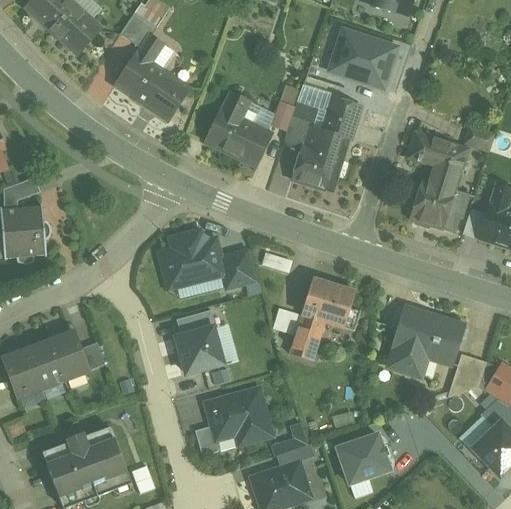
[(101,28),(70,0),(34,0),(27,8),(77,54),(101,28)]
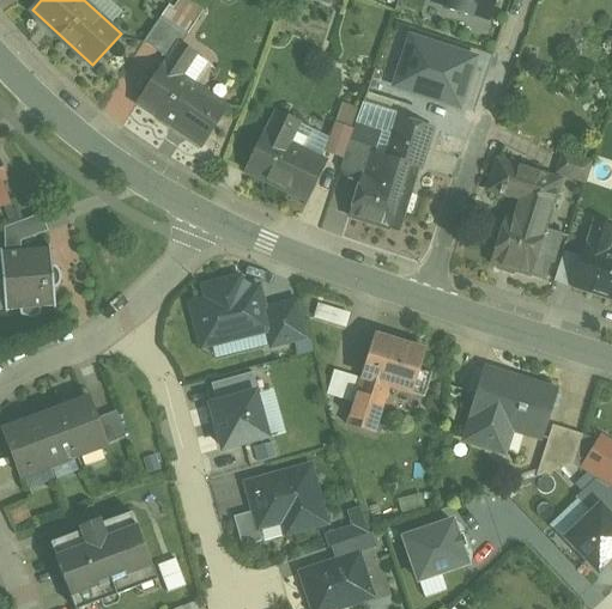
[(437,0),(449,4),(448,7),(471,14),(472,11),(488,16),(492,0),(437,0)]
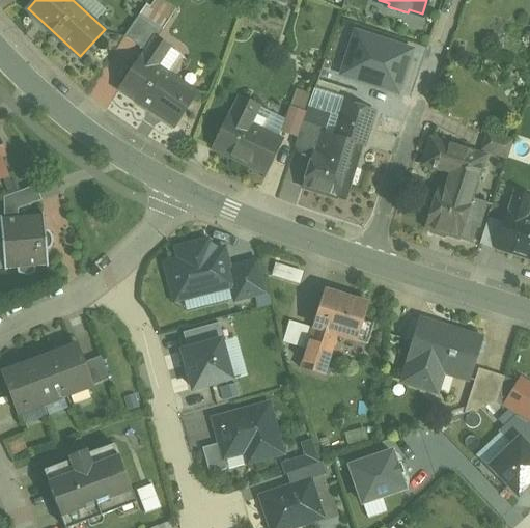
[(162,28),(139,12),(123,35),(144,49),(154,35),(156,37),(162,28)]
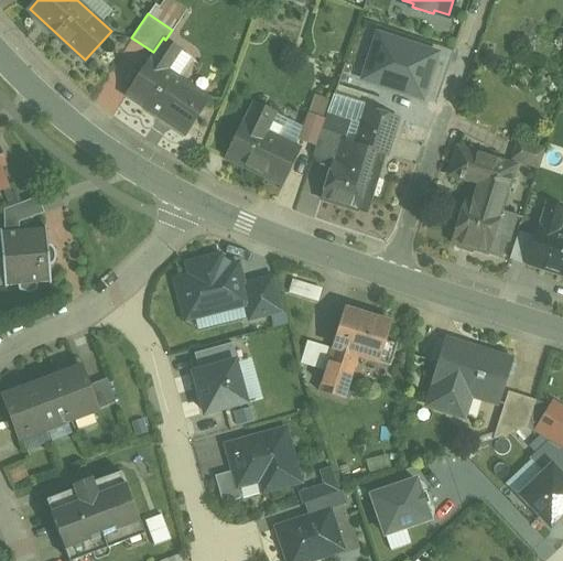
[(356,78),(421,99),(437,47),(371,28),(356,78)]
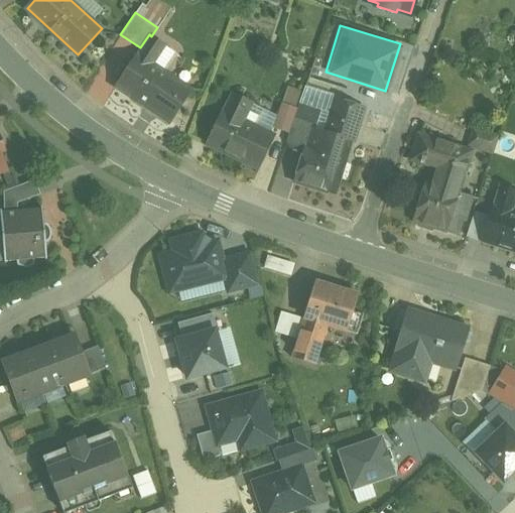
[(151,36),(149,34),(140,47),(116,85),(133,97),(132,99),(166,122),(189,90),(150,63),(163,44),(151,36)]
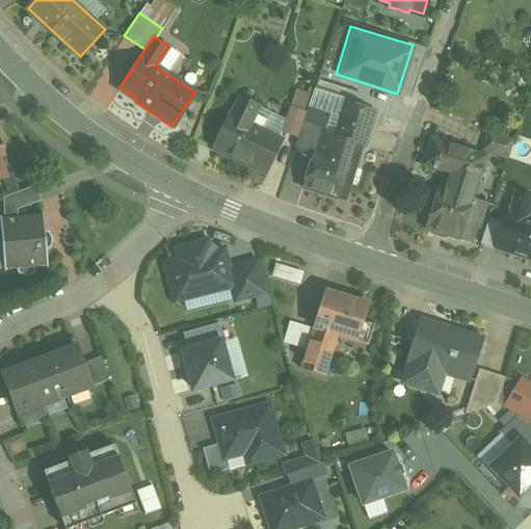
[(260,104),(240,95),(231,114),(230,113),(213,147),(266,172),(282,138),(249,123),(260,104)]
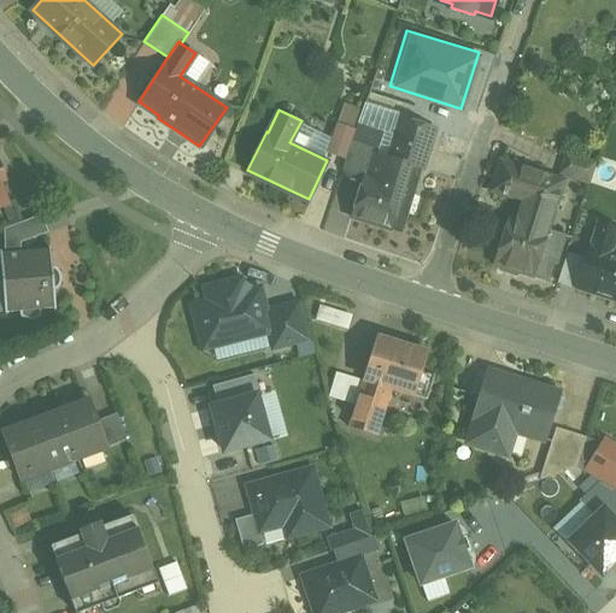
[(399,117),(388,155),(373,151),(365,176),(363,175),(351,214),(371,222),(371,223),(389,229),(391,227),(402,230),(406,214),(397,212),(404,189),(414,193),(421,168),(423,168),(435,128),(399,117)]
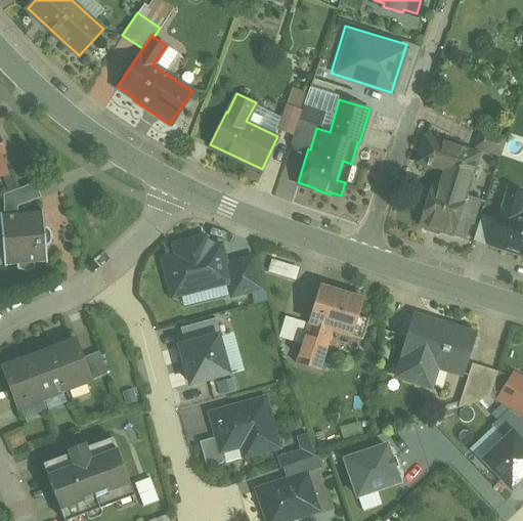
[(302,109),(287,102),(277,128),(294,134),(299,118),(302,109)]
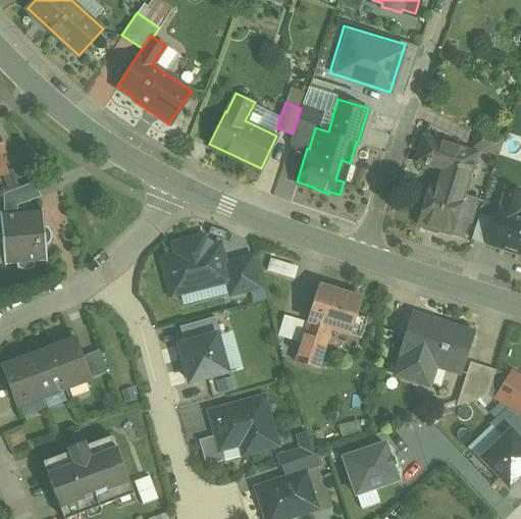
[(325,110),(303,103),(301,108),(298,117),(320,124),(325,110)]
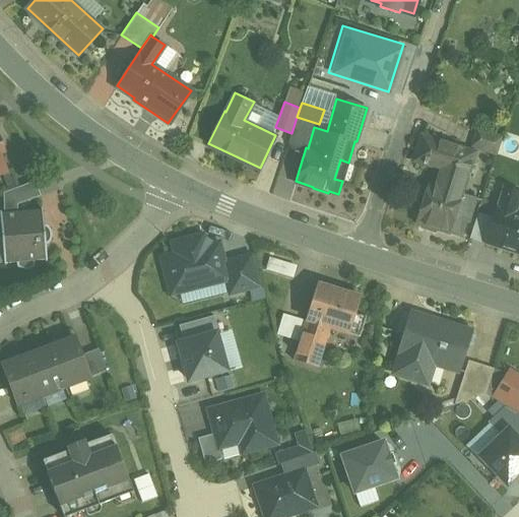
[(501,136),(477,128),(472,144),(496,152),(501,136)]
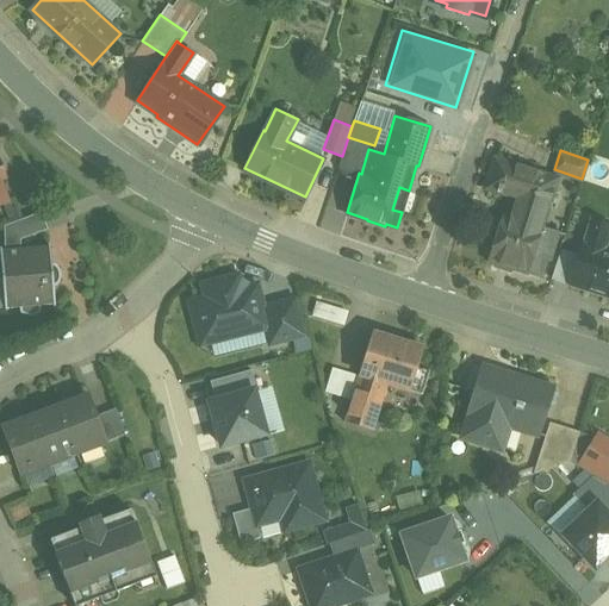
[(557,177),(495,158),(488,182),(519,193),(511,216),(503,213),(489,257),(509,263),(508,266),(540,276),(551,243),(539,238),(542,226),(541,225),(557,177)]
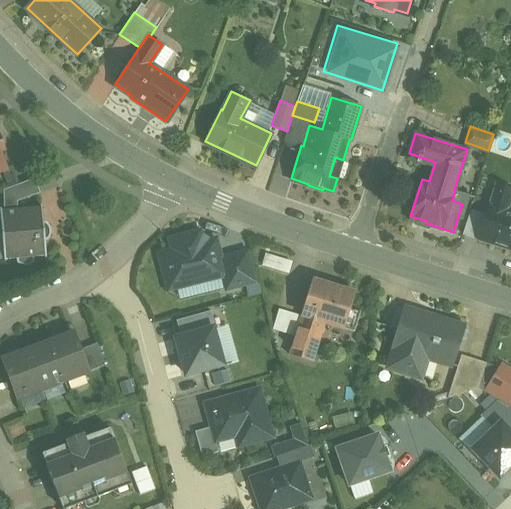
[(510,206),(508,206),(510,197),(510,185),(497,181),(491,200),(490,200),(486,210),(478,236),(510,246),(510,206)]
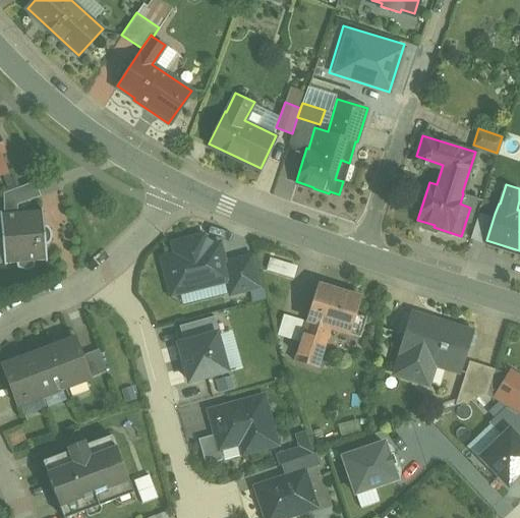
[(43,209),(0,213),(1,221),(0,220),(0,238),(2,238),(4,263),(16,262),(17,266),(21,268),(26,269),(32,268),(35,265),(35,260),(47,259),(46,243),(48,243),(49,242),(51,240),(52,237),(52,234),(52,231),(51,229),(50,227),(47,224),(44,224),(43,209)]
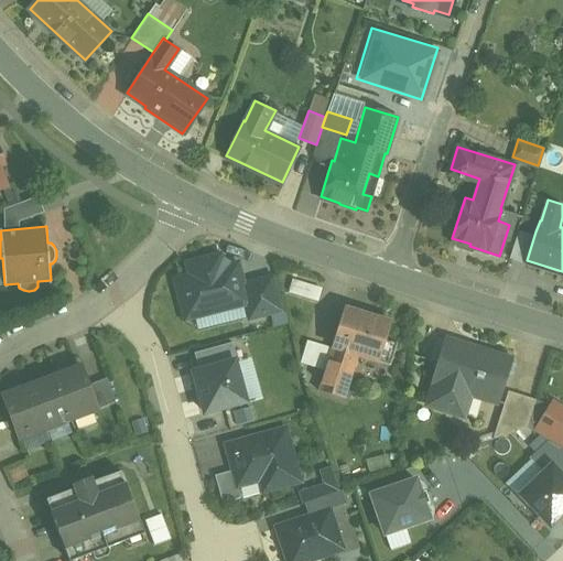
[(536,232),(519,226),(510,255),(527,260),(536,232)]
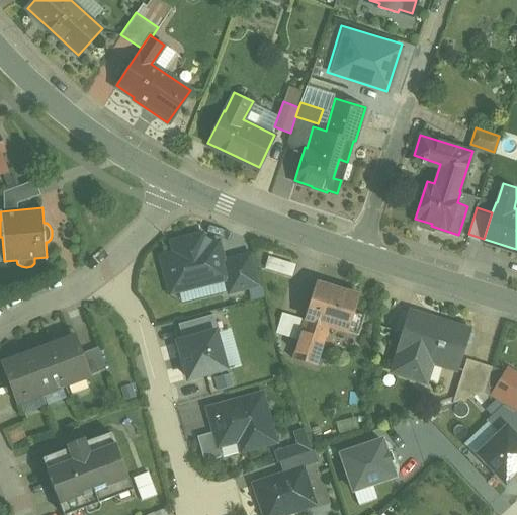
[(198,235),(198,234),(172,240),(174,252),(161,255),(167,279),(181,275),(183,286),(226,276),(217,241),(208,243),(202,239),(201,235),(200,233),(199,234),(199,235),(198,235)]
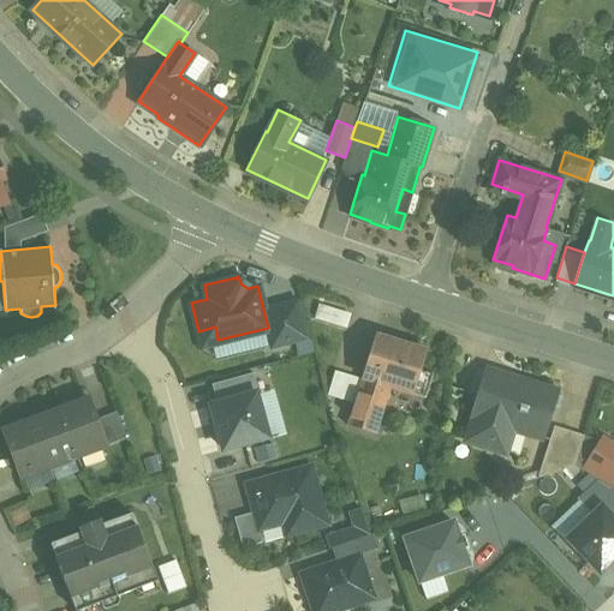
[(322,303),(320,316),(352,324),(356,310),(322,303)]
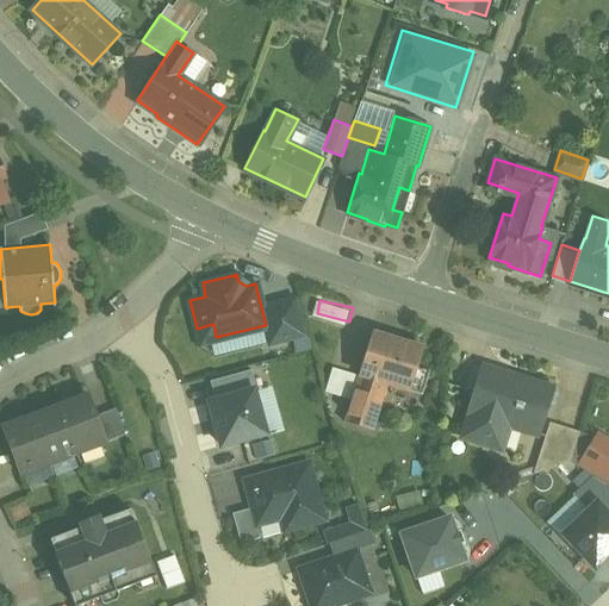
[(422,348),(373,332),(360,373),(361,373),(346,420),(372,429),(387,381),(421,392),(428,370),(416,367),(422,348)]
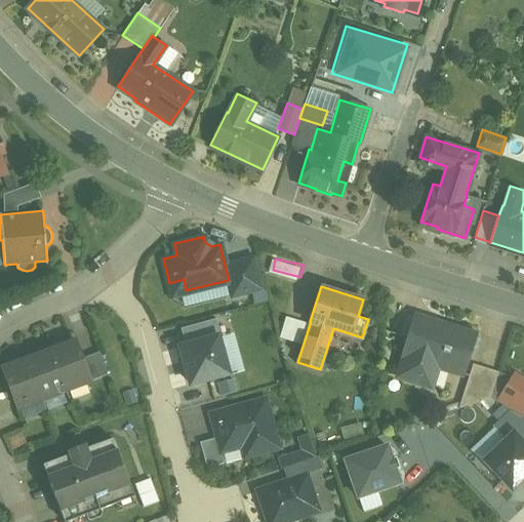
[(448,327),(432,323),(433,321),(414,315),(402,354),(405,355),(399,374),(431,385),(431,383),(426,382),(432,363),(462,372),(462,371),(475,333),(448,325),(448,327)]
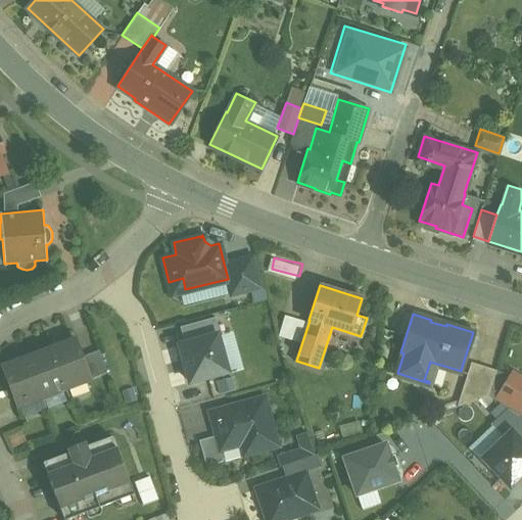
[(216,333),(179,343),(189,381),(226,371),(216,333)]
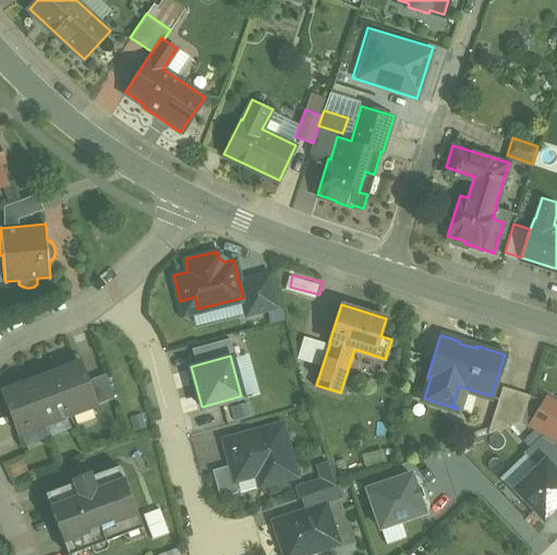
[(81,361),(3,390),(19,433),(96,403),(87,379),(81,361)]
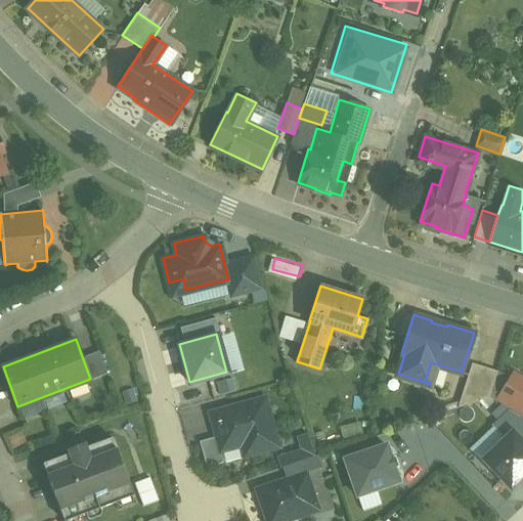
[(99,349),(82,356),(90,379),(107,372),(99,349)]
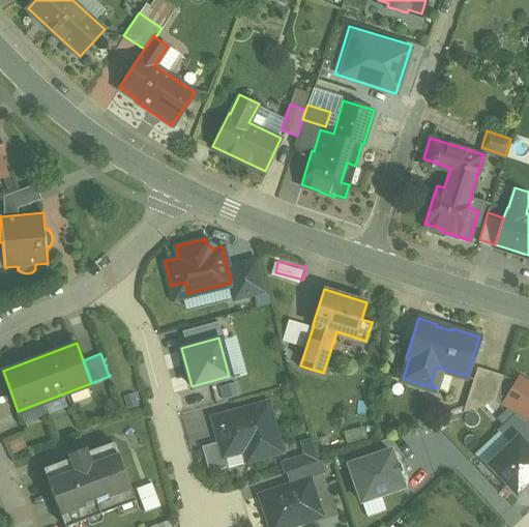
[(503,374),(477,366),(473,377),(467,375),(467,376),(473,378),(463,411),(495,400),(502,377),(503,374)]
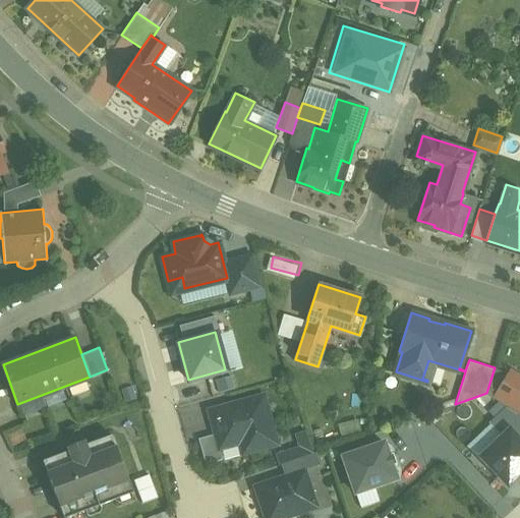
[(519,408),(519,376),(511,369),(506,378),(494,370),(486,393),(517,412),(518,410),(519,410),(519,408)]
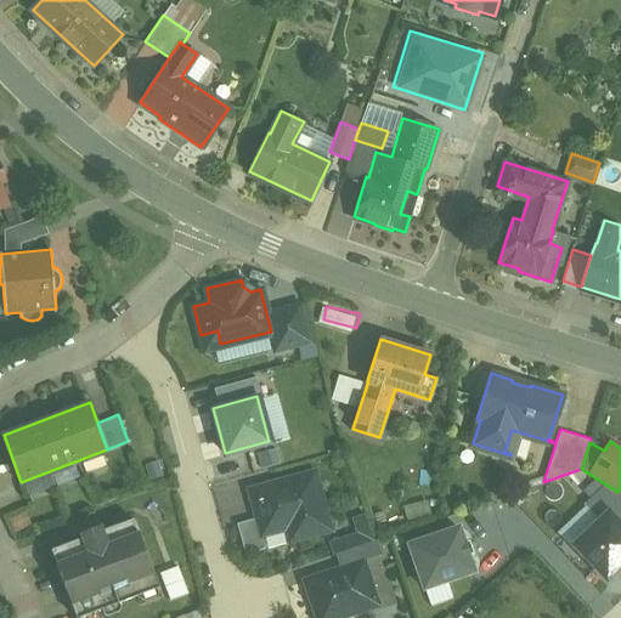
[(314,470),(248,488),(250,498),(261,533),(293,525),(301,529),(303,536),(329,528),(314,470)]
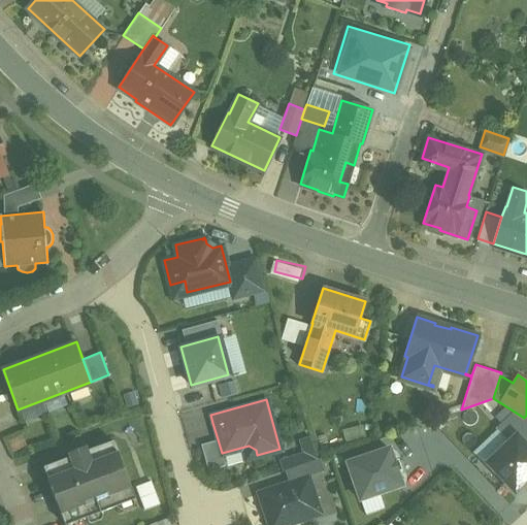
[(513,494),(526,481),(526,443),(516,431),(483,461),(513,494)]
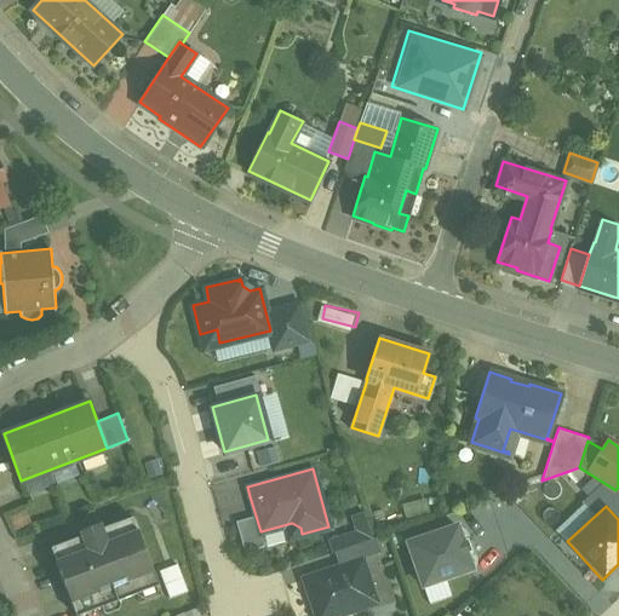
[(133,516),(102,528),(101,523),(80,530),(82,535),(51,547),(76,615),(159,583),(133,516)]
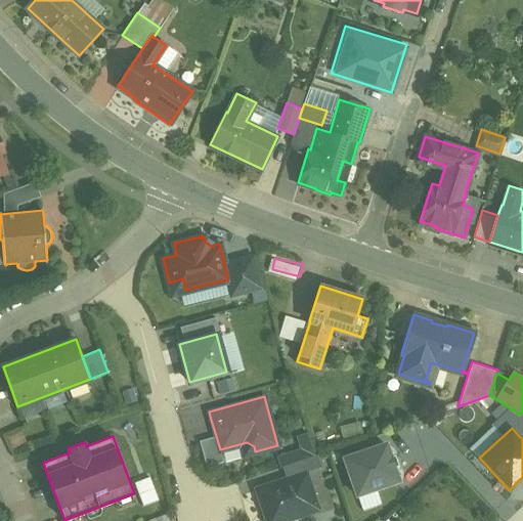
[(400,482),(387,441),(340,457),(354,498),(400,482)]
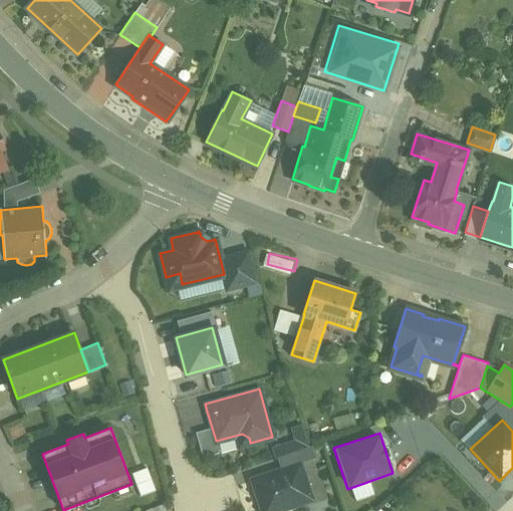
[(298,462),(251,479),(261,510),(274,510),(311,499),(298,462)]
